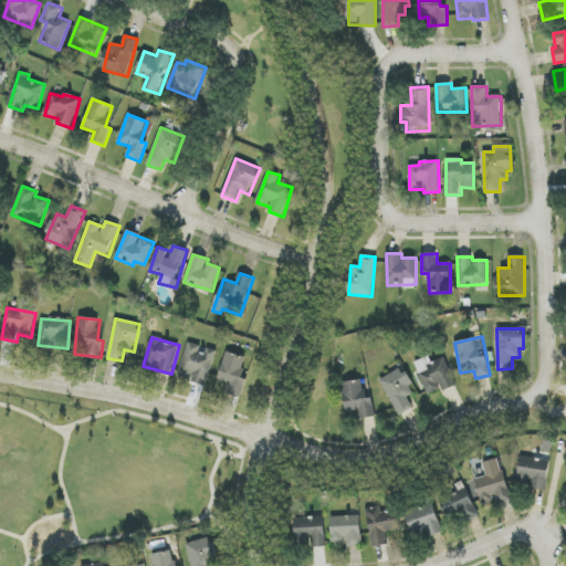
[(216,350),(205,348),(205,347),(187,343),(179,376),(191,379),(190,381),(207,386),(216,350)]
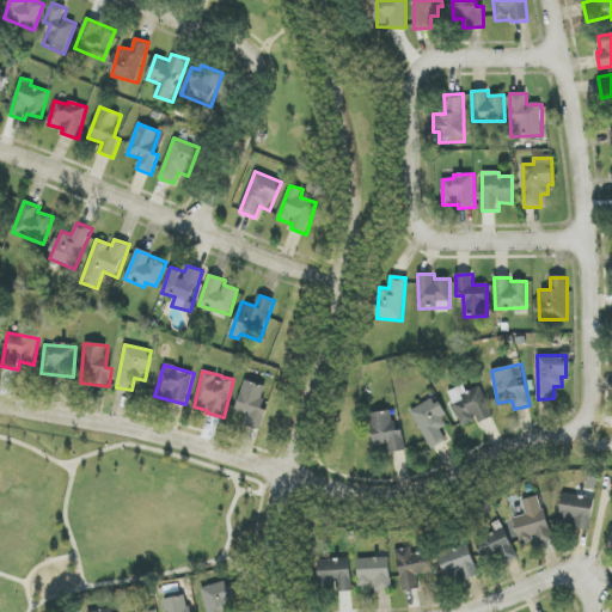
[(267,386),(244,380),(236,411),(246,415),(244,426),(262,430),(267,410),(261,409),(267,386)]
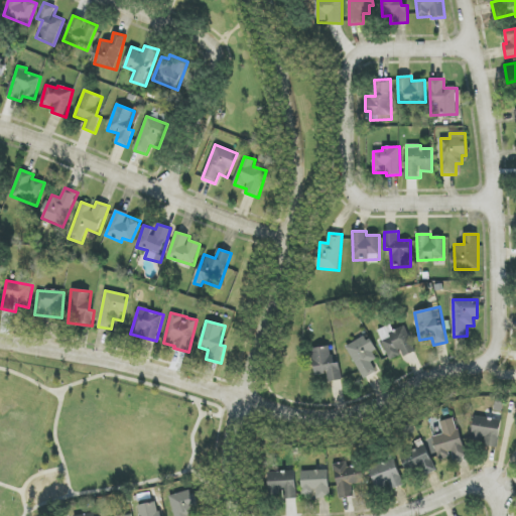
[(393,331),(390,325),(378,331),(390,360),(403,355),(404,357),(416,352),(405,326),(393,331)]
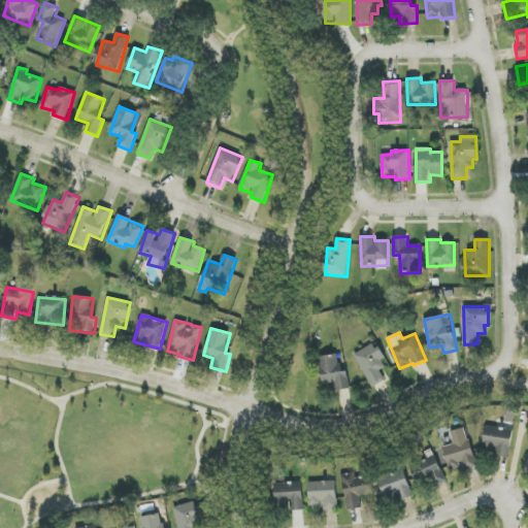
[(388,367),(375,343),(354,354),(371,388),(385,381),(380,370),(388,367)]
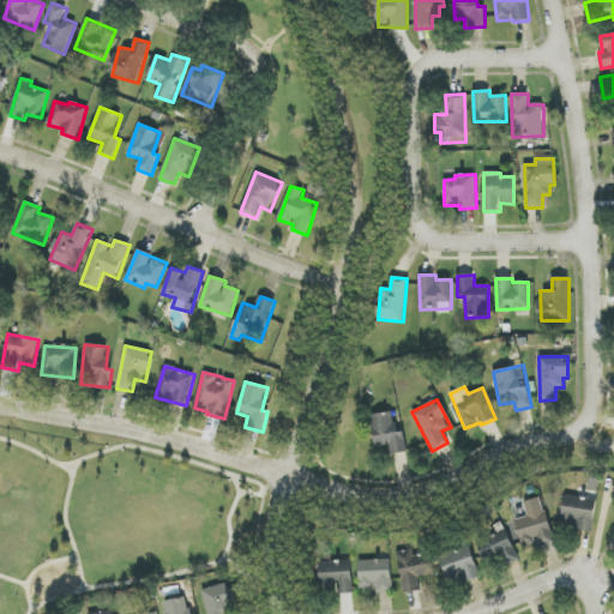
[(371,415),(375,447),(389,445),(391,456),(408,452),(404,432),(397,433),(393,411),(371,415)]
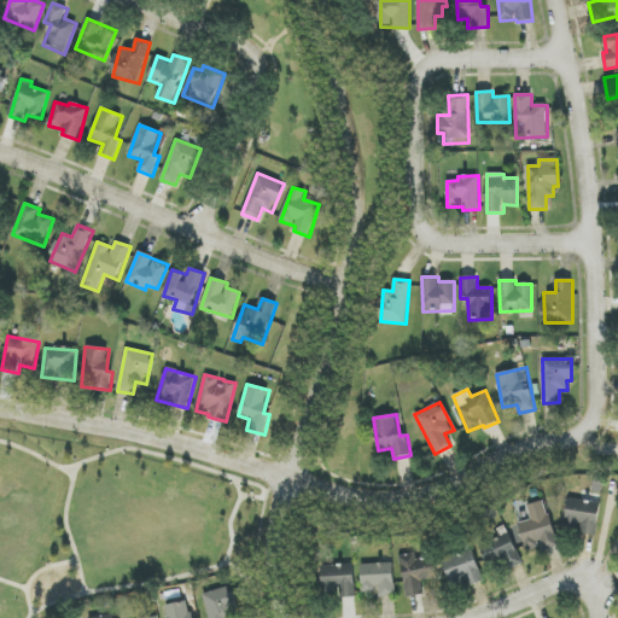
[(596,535),(601,505),(569,499),(564,529),(596,535)]
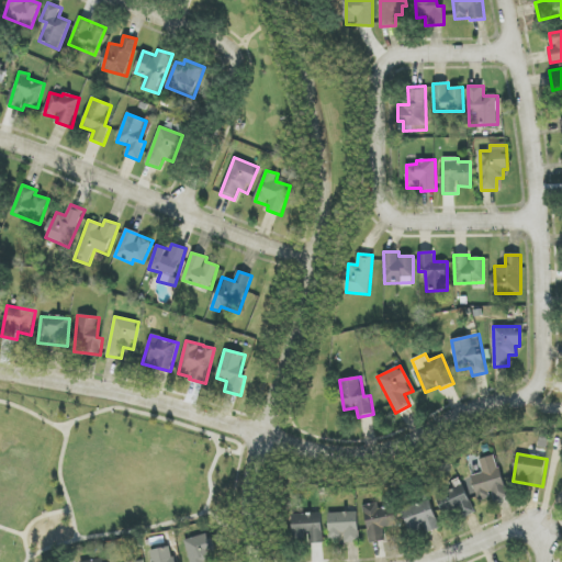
[(472,475),(479,501),(492,497),(493,502),(507,498),(496,456),(480,460),(483,473),(472,475)]
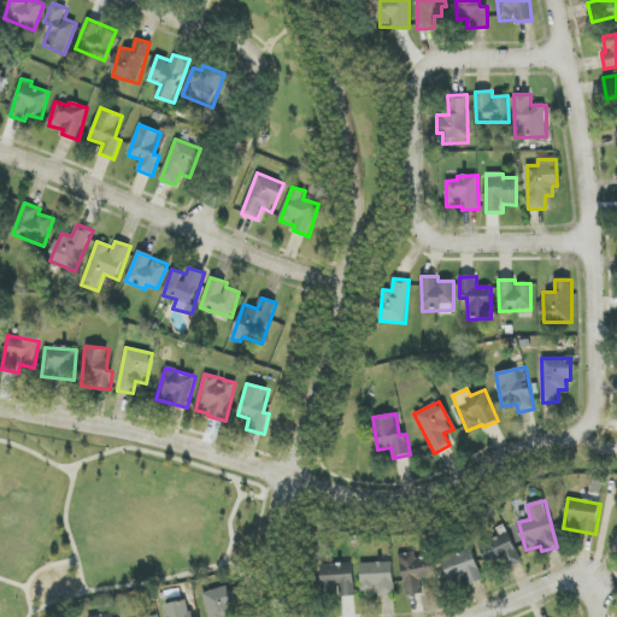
[(477,546),(492,574),(521,559),(506,532),(477,546)]
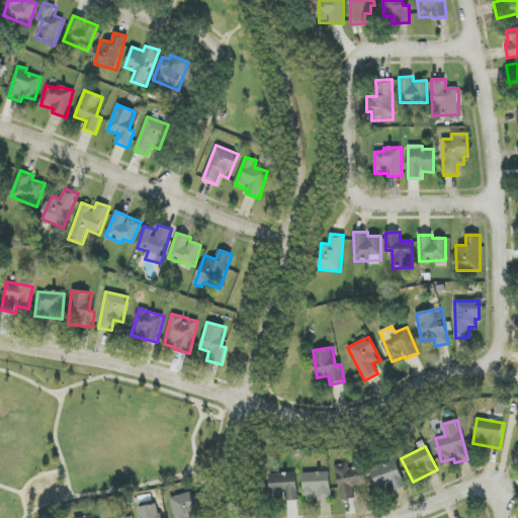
[(370,470),(376,488),(391,483),(394,492),(406,487),(397,461),(370,470)]
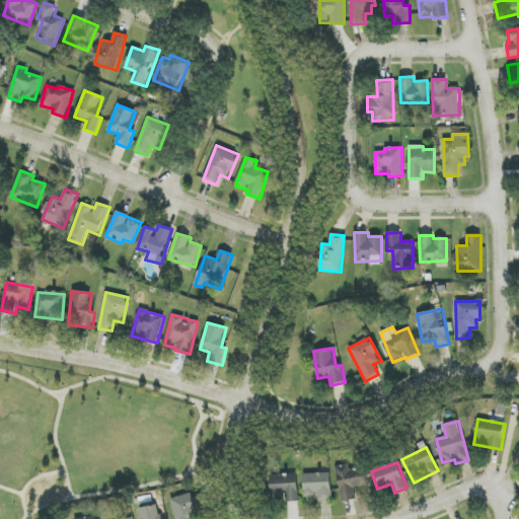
[(356,500),(354,488),(367,487),(365,468),(350,470),(350,465),(337,466),(341,502),(356,500)]
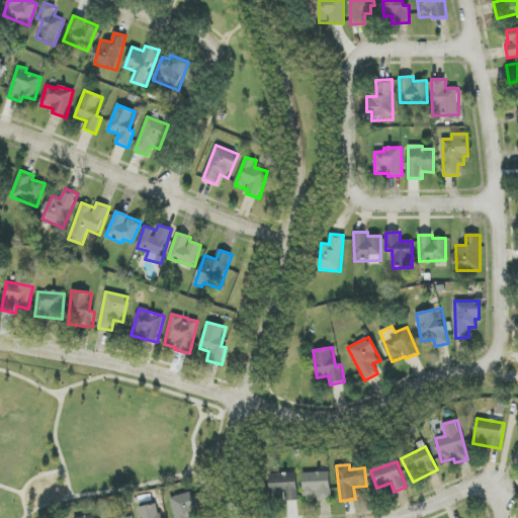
[(303,472),(304,497),(317,497),(317,501),(331,501),(331,471),(303,472)]
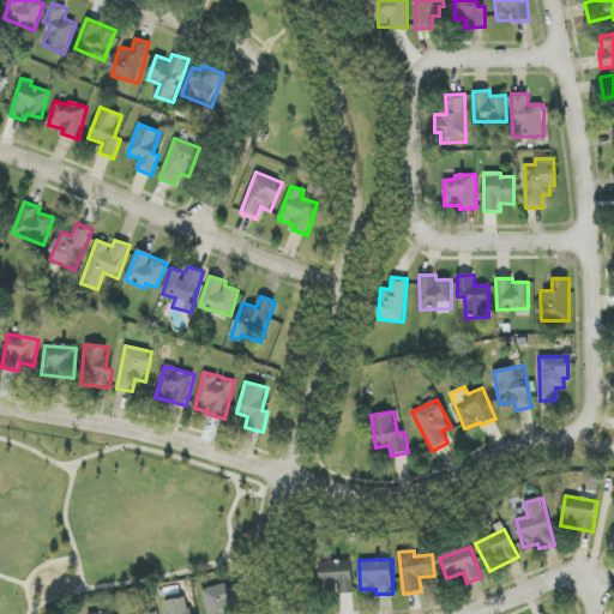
[(354,594),(353,561),(320,563),(320,590),(337,589),(337,595),(354,594)]
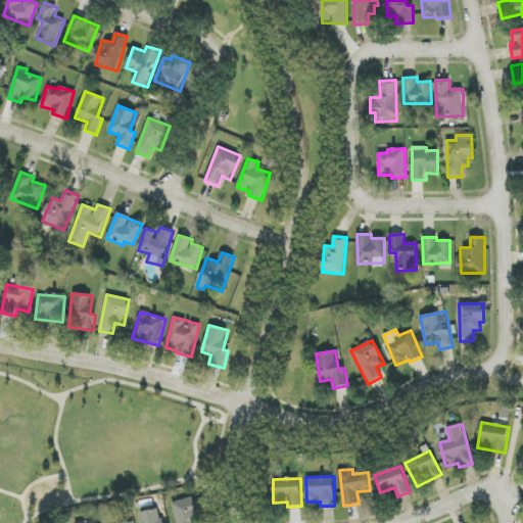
[(177,522),(197,522),(200,522),(195,497),(173,503),(177,522)]
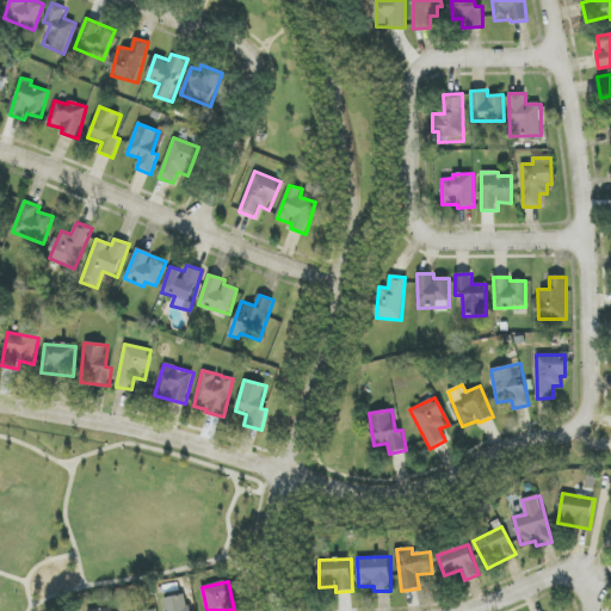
[(164,599),(166,610),(189,610),(186,594),(164,599)]
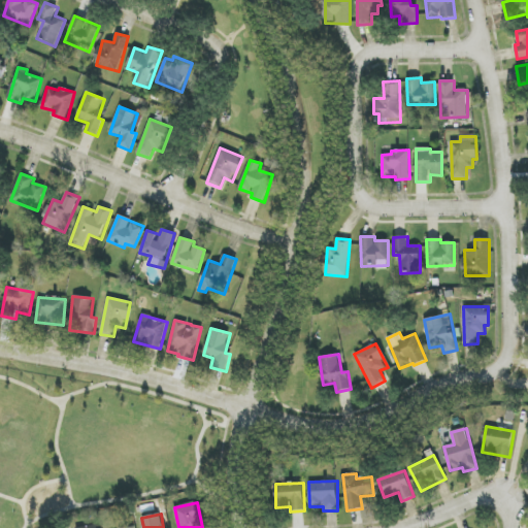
All buildings are outlined.
